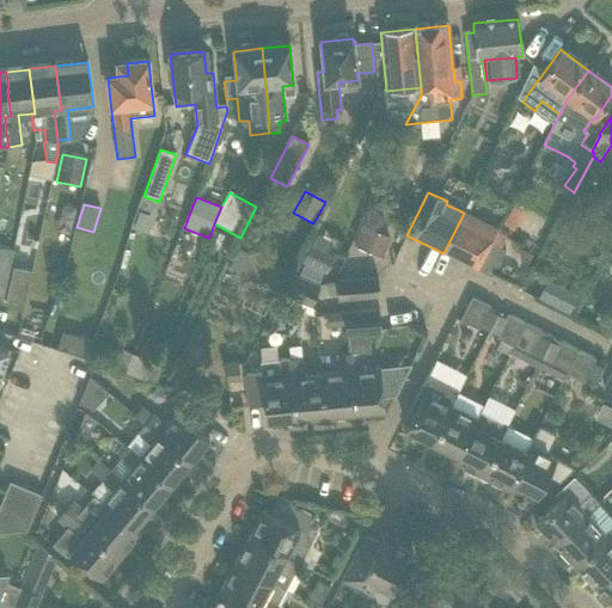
[(478,271),(499,231),(464,213),(444,253),(478,271)]
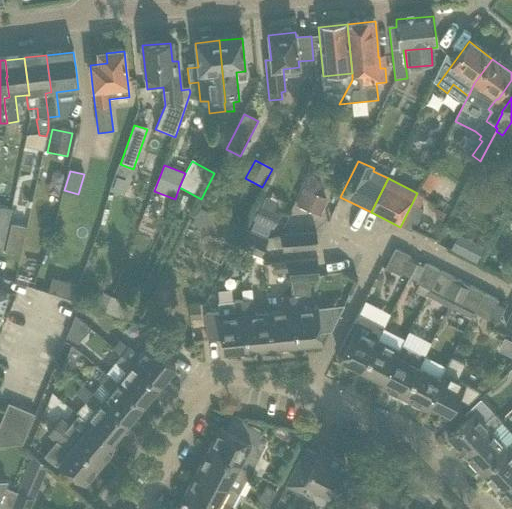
[(295,205),(320,217),(328,200),(304,188),(295,205)]
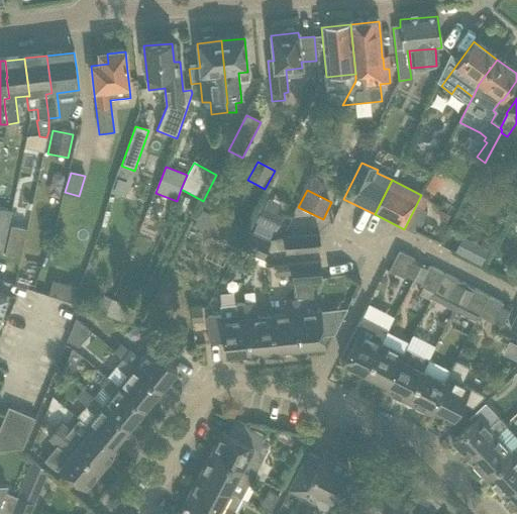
[(255,223),(276,232),(282,218),(276,216),(279,209),(267,204),(264,210),(263,209),(255,223)]
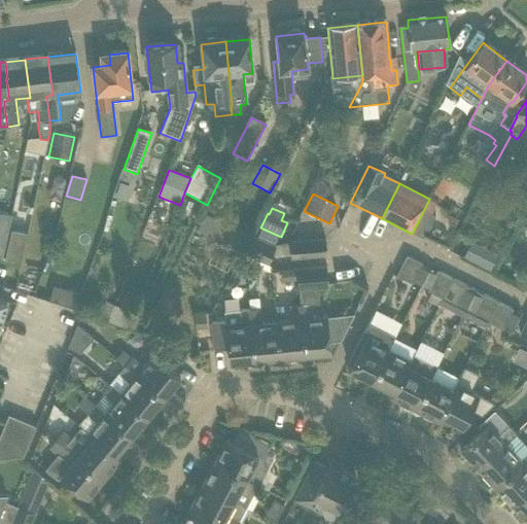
[(0,258),(2,259),(11,217),(0,214),(0,258)]
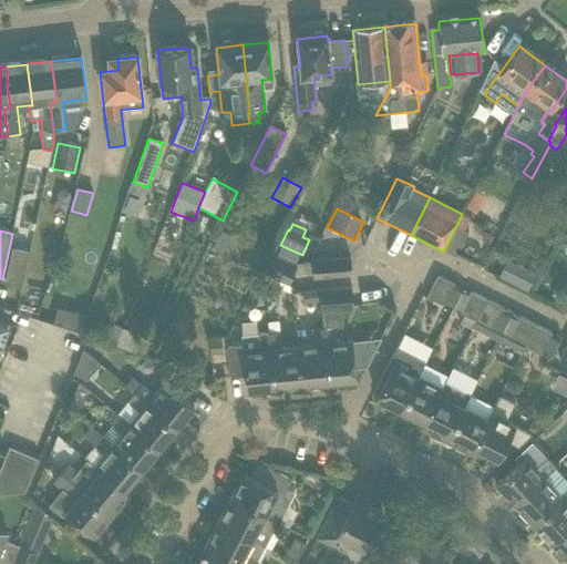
[(263,274),(270,256),(234,241),(226,258),(263,274)]
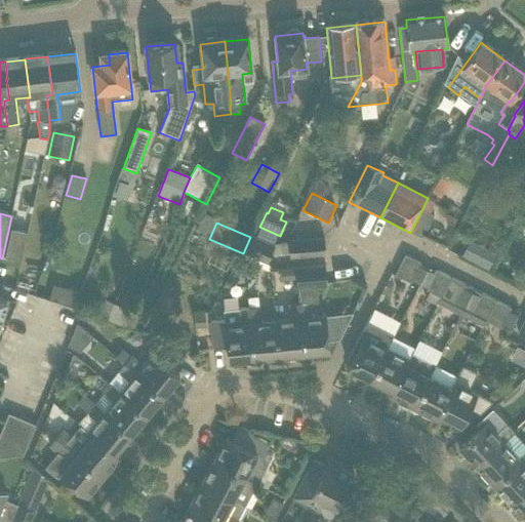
[(12,231),(5,259),(21,263),(27,235),(12,231)]
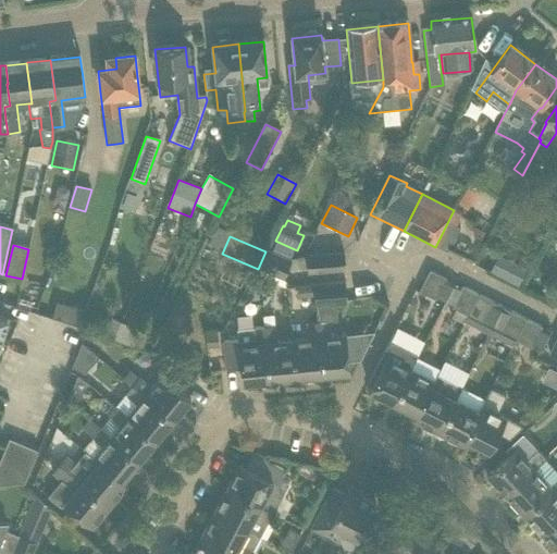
[(282,282),(291,262),(265,251),(258,269),(259,270),(258,271),(282,282)]
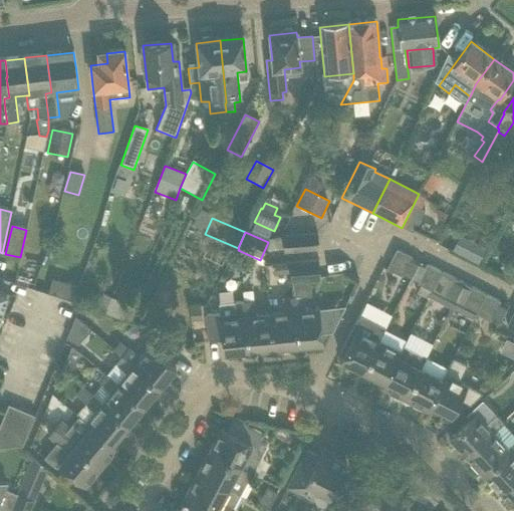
[(284,254),(319,251),(317,233),(282,237),(284,254)]
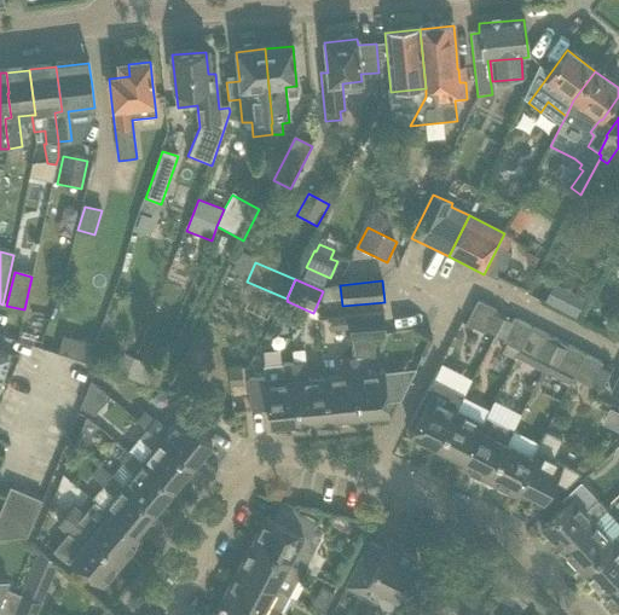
[(551,290),(547,305),(577,314),(582,301),(566,296),(567,295),(551,290)]
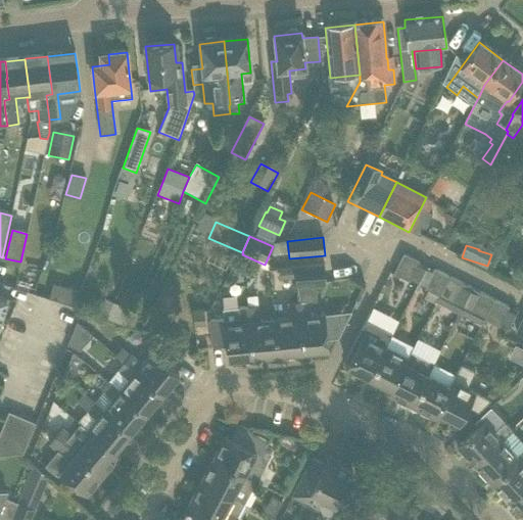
[(425,270),(418,267),(419,264),(403,255),(393,275),(410,283),(411,281),(418,284),(425,270)]
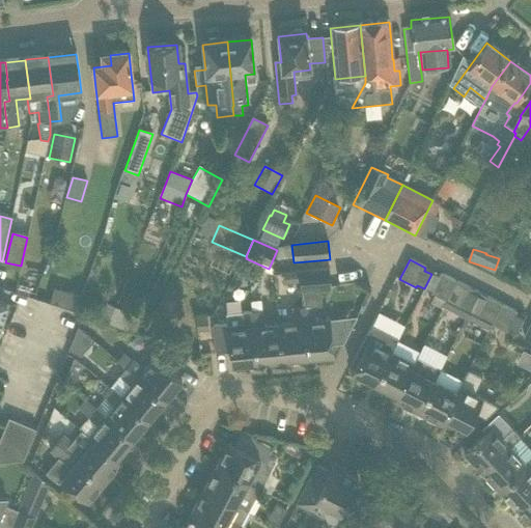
[(323,270),(299,272),(302,308),(307,359),(333,357),(331,336),(330,321),(313,323),(312,307),(318,307),(316,289),(330,288),(328,270),(323,270)]
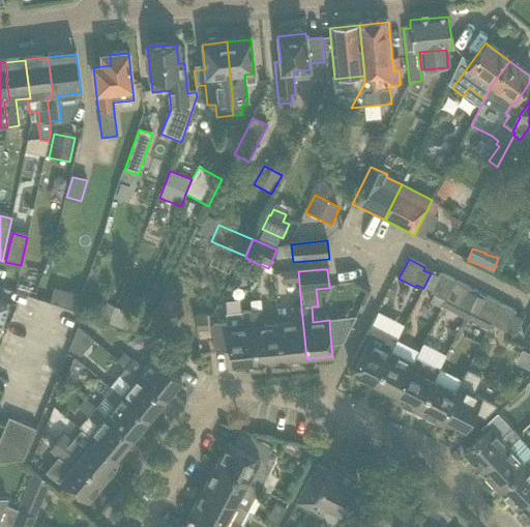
[(432,292),(439,277),(431,273),(423,288),(432,292)]
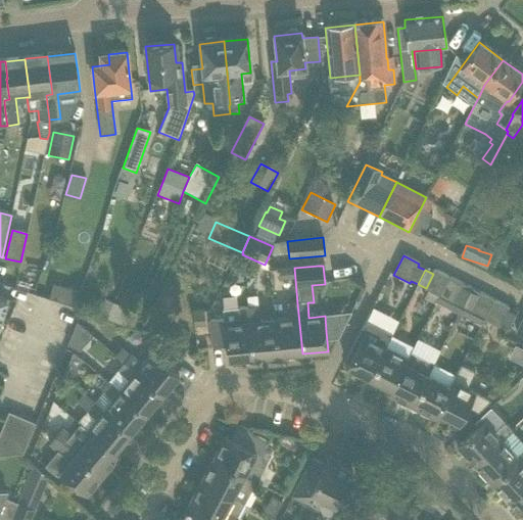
[(459,316),(471,290),(448,279),(436,303),(459,316)]
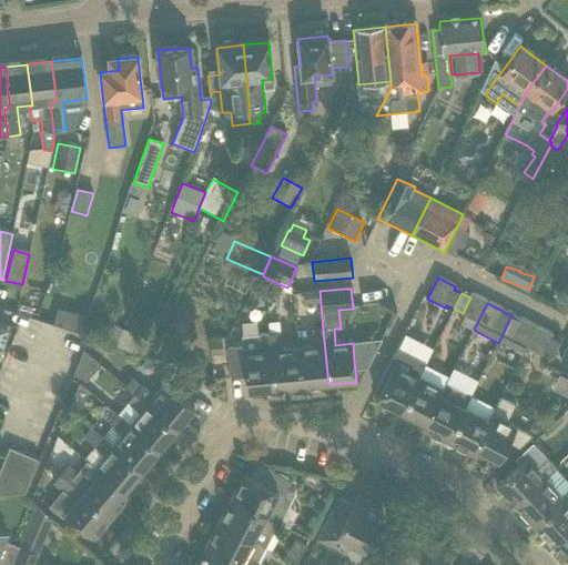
[(523,355),(536,328),(511,315),(498,343),(523,355)]
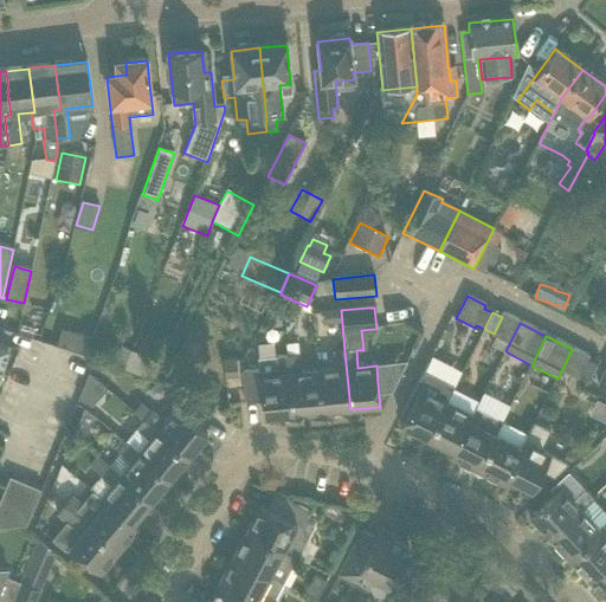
[(161,367),(152,362),(131,353),(122,349),(118,358),(120,358),(116,367),(123,369),(153,383),(161,367)]
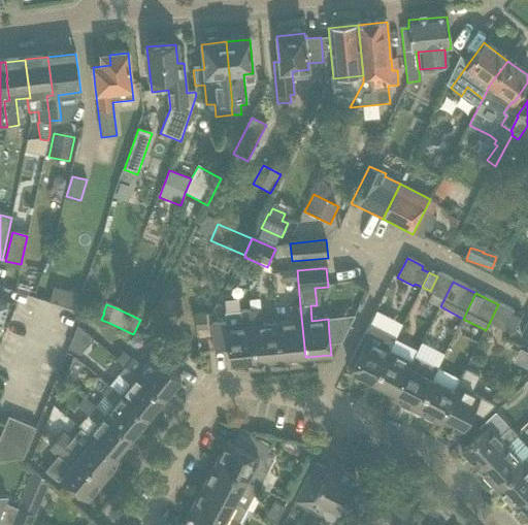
[(520,319),(513,315),(514,312),(498,304),(486,330),(487,330),(489,325),(504,332),(505,329),(513,333),(520,319)]
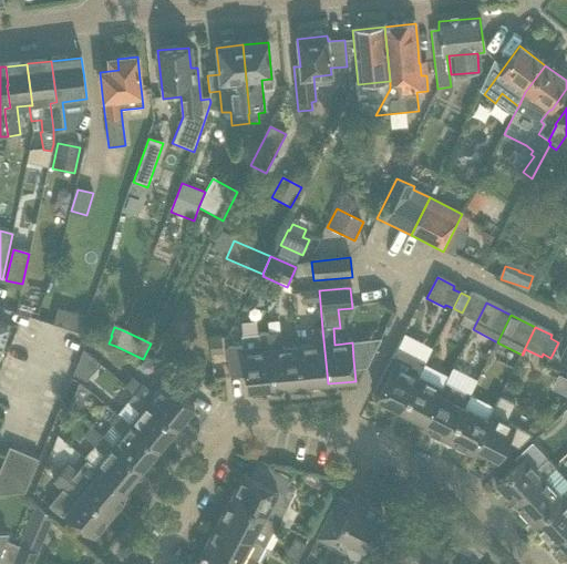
[(328,383),(322,329),(311,330),(313,347),(297,348),(301,387),(328,383)]
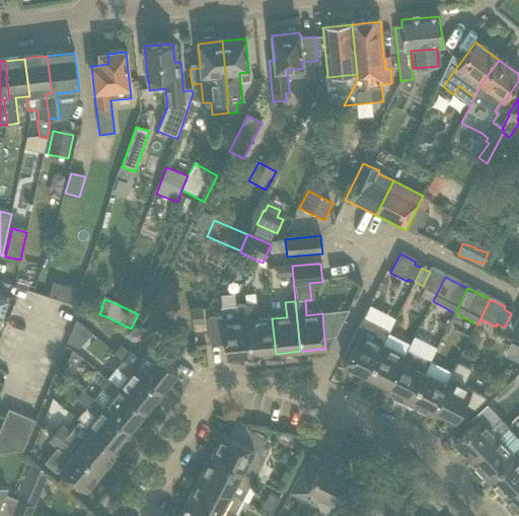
[(276,354),(272,318),(256,320),(255,305),(245,306),(250,356),(276,354)]
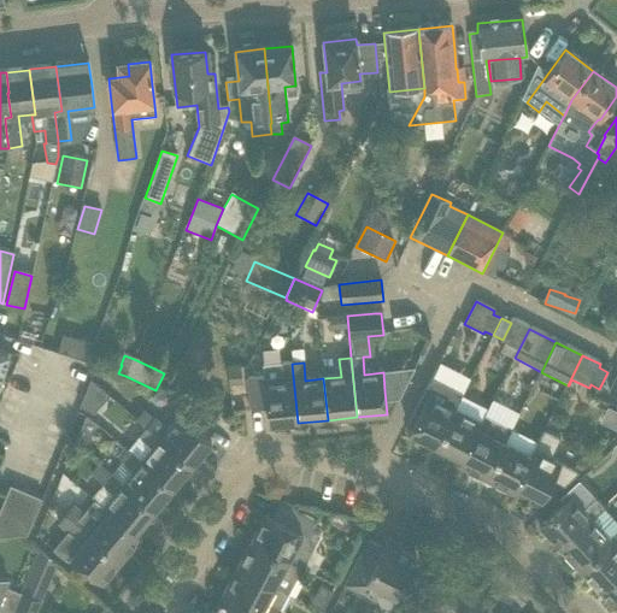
[(264,378),(247,381),(248,387),(248,388),(251,412),(266,411),(268,426),(298,423),(292,364),(280,365),(263,367),(264,378)]
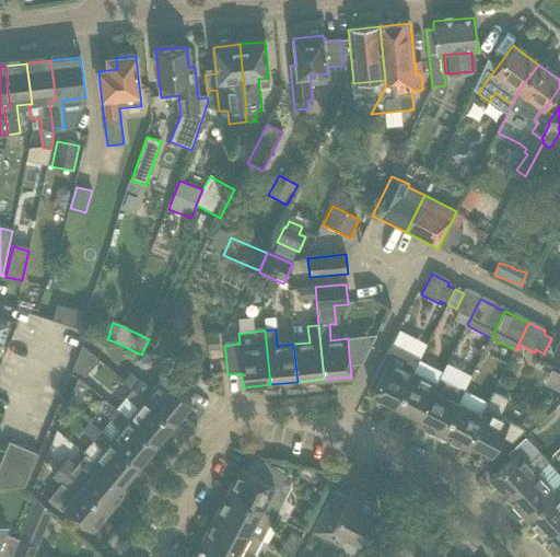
[(371,395),(395,407),(412,373),(419,359),(392,346),(398,334),(397,333),(370,386),(374,389),(371,395)]
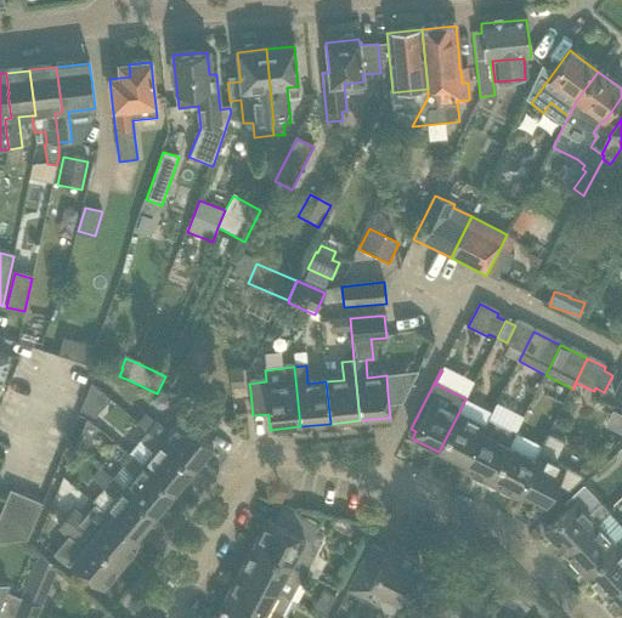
[(111,401),(94,386),(92,386),(82,412),(95,419),(111,401)]
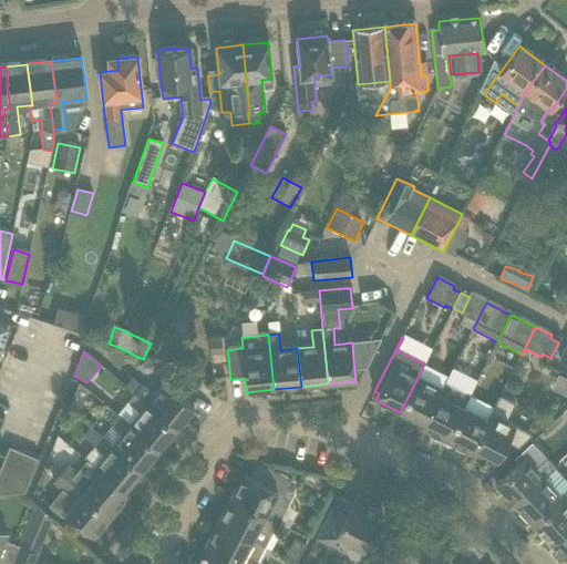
[(192,388),(175,373),(168,369),(160,380),(164,385),(153,397),(141,387),(134,395),(176,430),(194,409),(183,399),(192,388)]
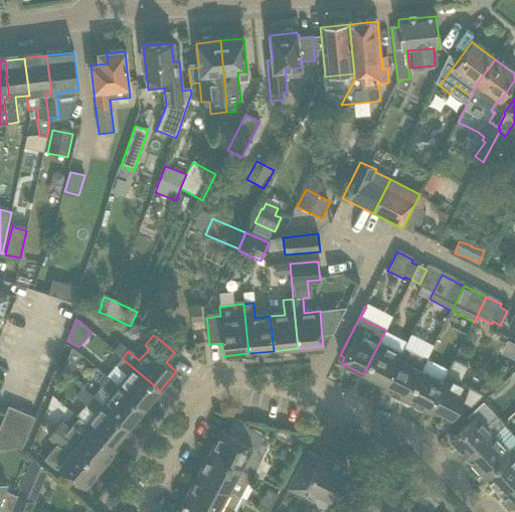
[(503,353),(514,358),(514,345),(508,342),(503,353)]
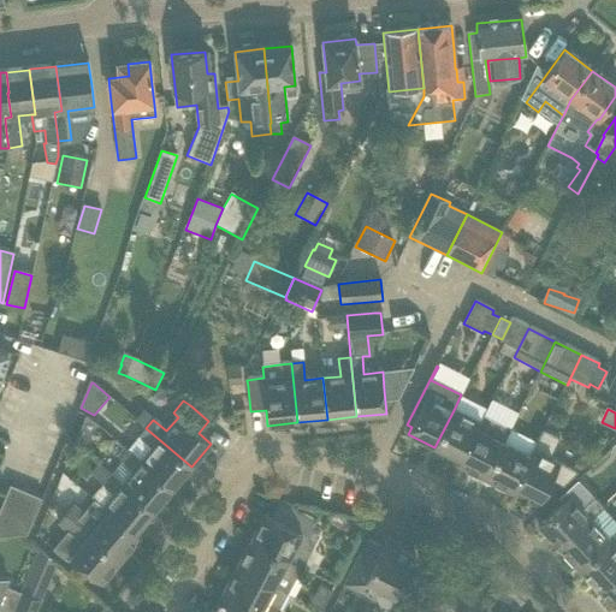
[(478,431),(480,423),(454,410),(434,447),(461,461),(477,429),(478,431)]
